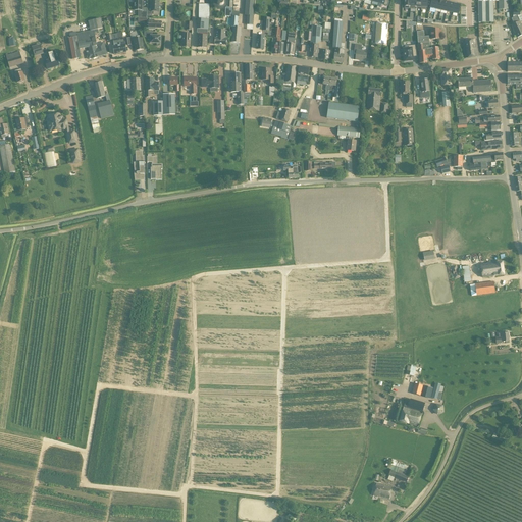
[(142,11),(143,0),(135,0),(134,10),(142,11)]
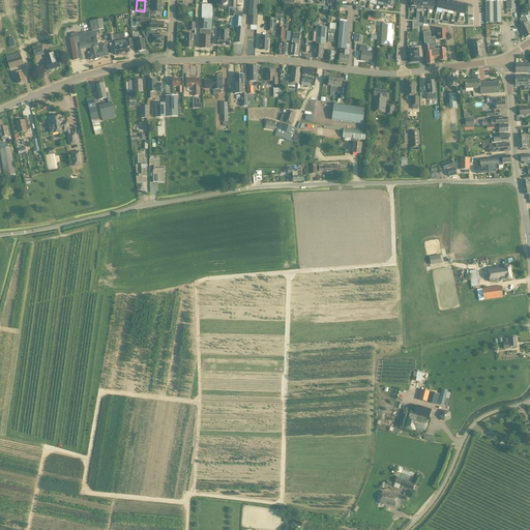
[(251,17),(249,26),(257,26),(257,17),(258,0),(255,0),(248,0),(247,16),(251,17)]
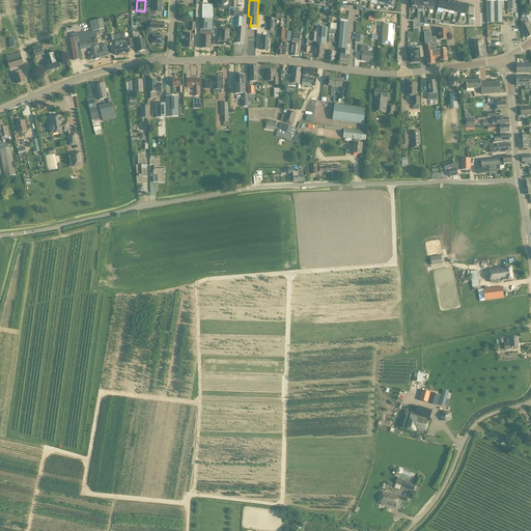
[(502,2),(507,2),(506,0),(485,0),(486,23),(502,23),(502,2)]
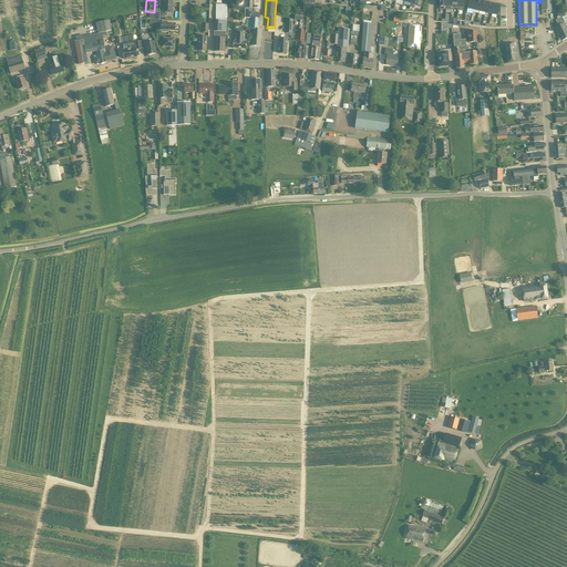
[(160,13),(160,18),(165,18),(165,13),(173,13),(173,1),(164,1),(164,6),(160,7),(160,13)]
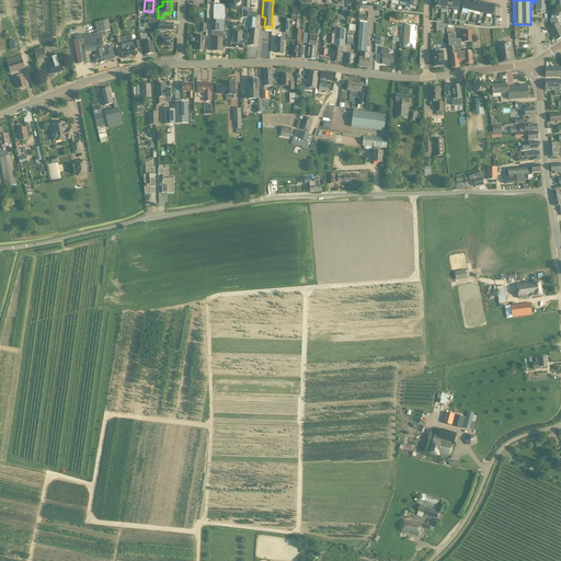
[(546,1),(537,2),(537,11),(546,10),(546,1)]
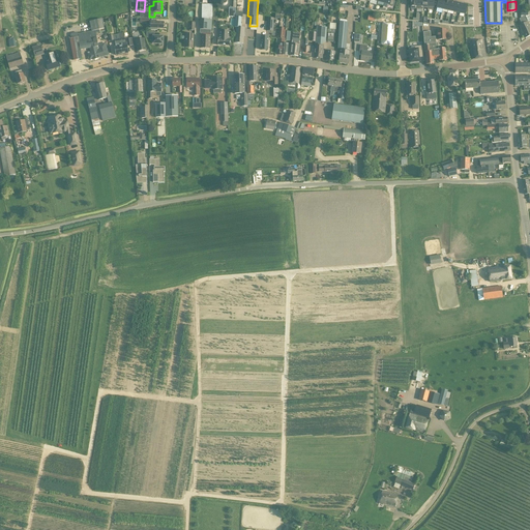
[(212,20),(212,4),(202,4),(202,20),(212,20)]
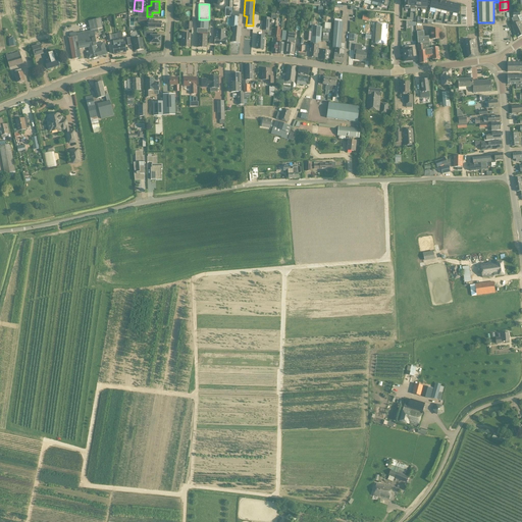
[(231,17),(230,23),(230,27),(232,27),(231,42),(232,42),(241,43),(242,28),(239,28),(239,24),(238,24),(238,17),(239,17),(239,12),(232,11),(231,17)]
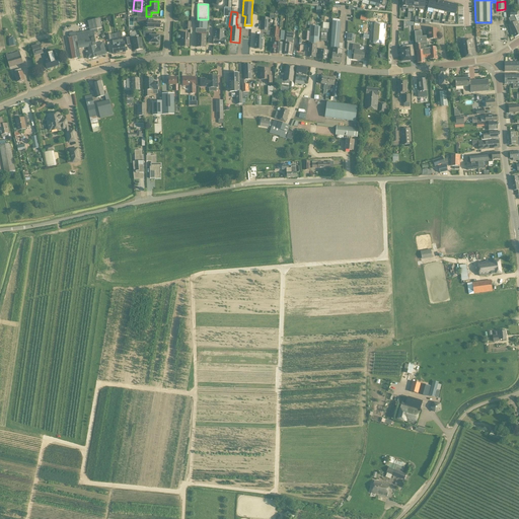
[(508,19),(511,24),(508,25),(512,32),(514,38),(518,34),(518,26),(518,27),(513,16),(510,18),(508,19)]
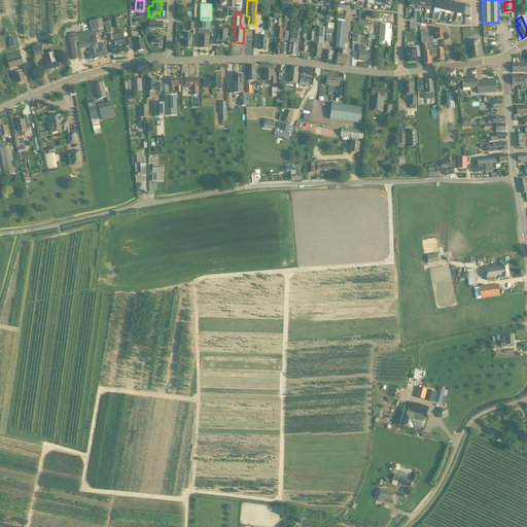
[(106,48),(105,43),(98,44),(95,31),(103,29),(102,19),(97,20),(89,22),(91,32),(77,34),(77,33),(76,32),(71,34),(70,35),(71,38),(69,39),(73,59),(73,61),(81,59),(80,50),(89,48),(90,53),(86,54),(89,61),(93,60),(99,59),(99,58),(108,56),(106,48)]
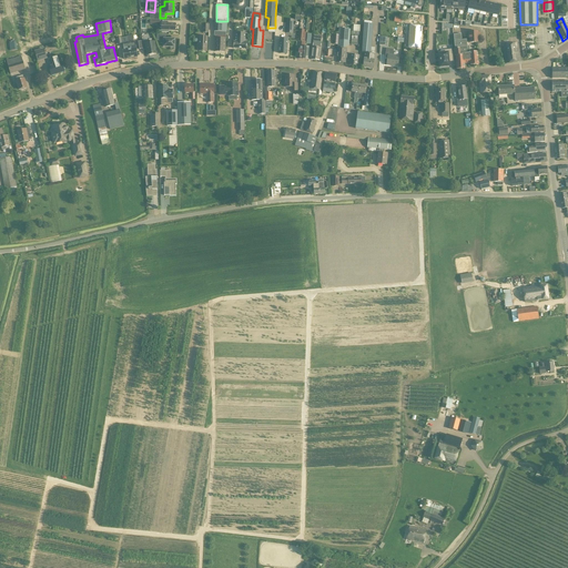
[(146,20),(146,24),(150,24),(158,24),(158,32),(169,33),(169,31),(175,31),(175,30),(176,30),(176,27),(175,26),(175,24),(162,24),(160,24),(160,20),(154,20),(150,20),(146,20)]
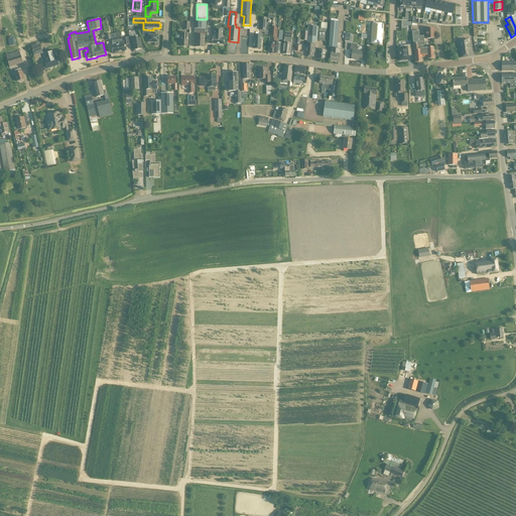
[(195,32),(196,32),(196,47),(205,47),(205,36),(206,29),(207,20),(195,19),(195,29),(195,32)]
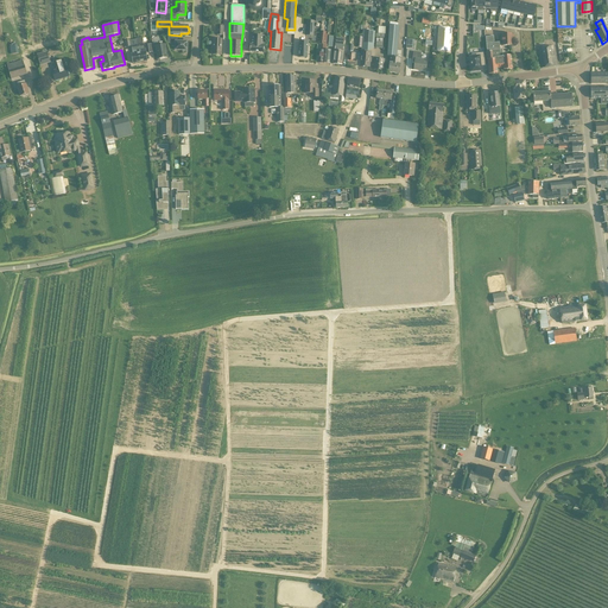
[(397,48),(398,39),(399,39),(399,26),(390,25),(387,56),(391,56),(388,73),(399,74),(400,58),(396,57),(397,48)]
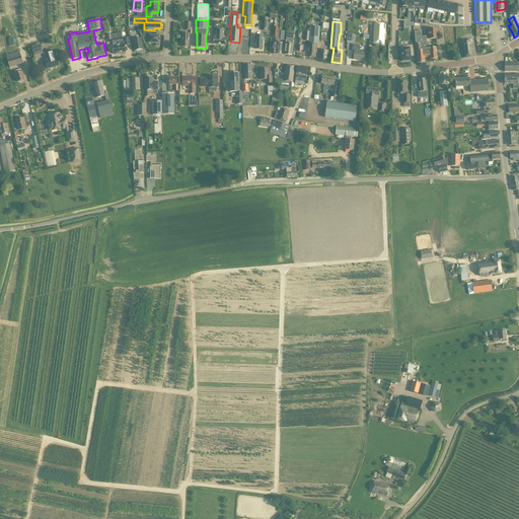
[(328,32),(329,23),(323,23),(323,24),(321,24),(320,29),(320,32),(328,32)]
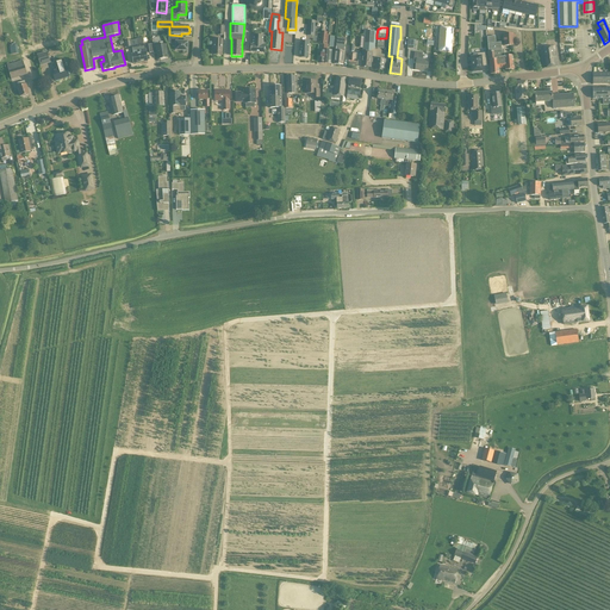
[(453,29),(440,29),(439,51),(452,53),(453,29)]
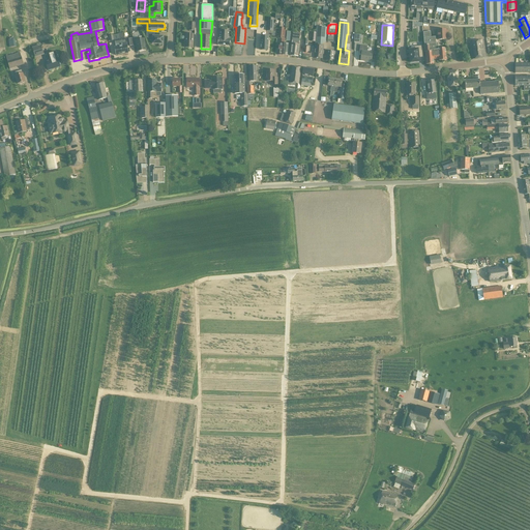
[(327,28),(317,27),(315,41),(325,42),(327,28)]
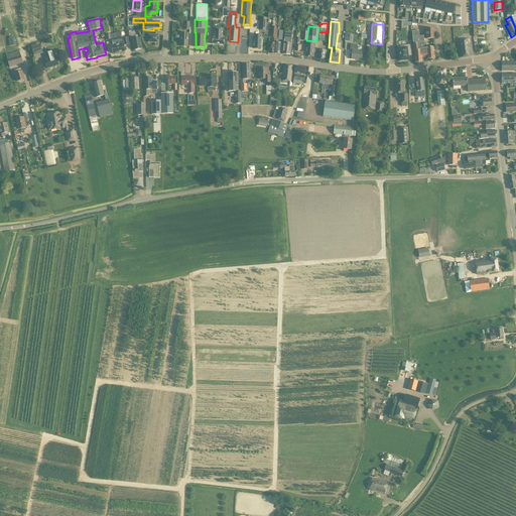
[(434,39),(434,32),(436,32),(435,29),(434,29),(434,28),(426,29),(426,39),(434,39)]
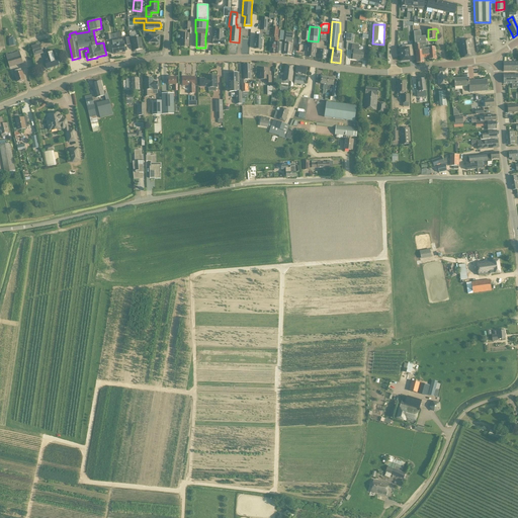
[(213,46),(225,46),(226,30),(213,30),(213,46)]
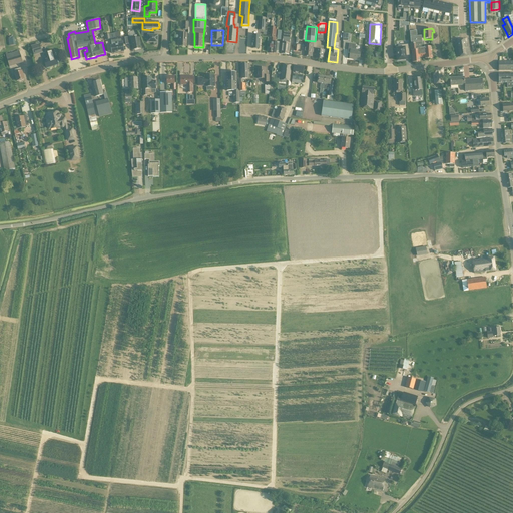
[(432,58),(431,47),(424,47),(424,41),(422,42),(421,36),(417,36),(416,31),(410,31),(411,44),(410,44),(410,51),(411,51),(412,63),(420,62),(419,57),(424,56),(425,59),(432,58)]
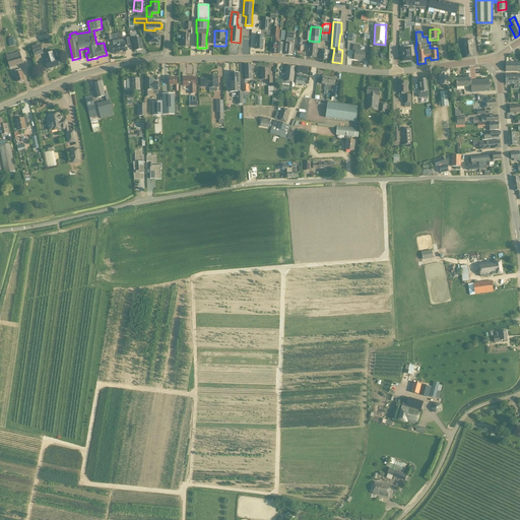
[(117,34),(117,39),(120,53),(126,52),(124,44),(124,42),(123,42),(122,38),(121,33),(117,34)]
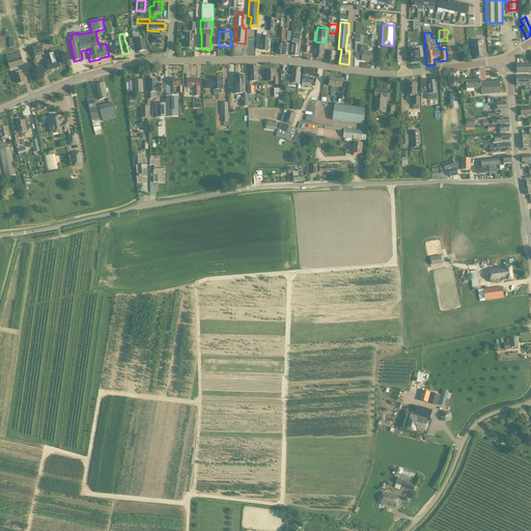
[(163,45),(164,36),(155,36),(155,33),(147,33),(147,38),(154,38),(152,45),(160,45),(160,46),(160,47),(161,47),(162,48),(163,47),(163,46),(163,45)]
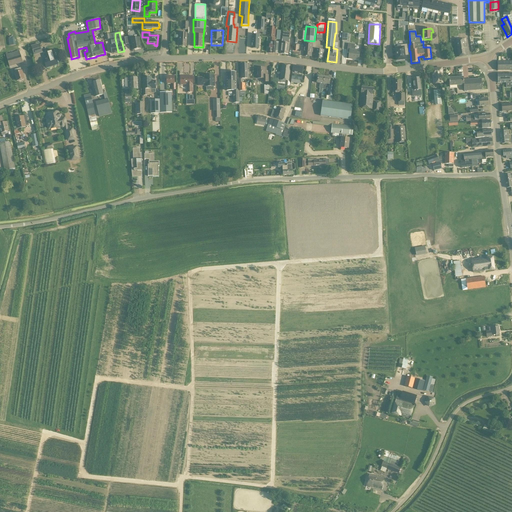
[(187,47),(187,33),(180,33),(179,46),(187,47)]
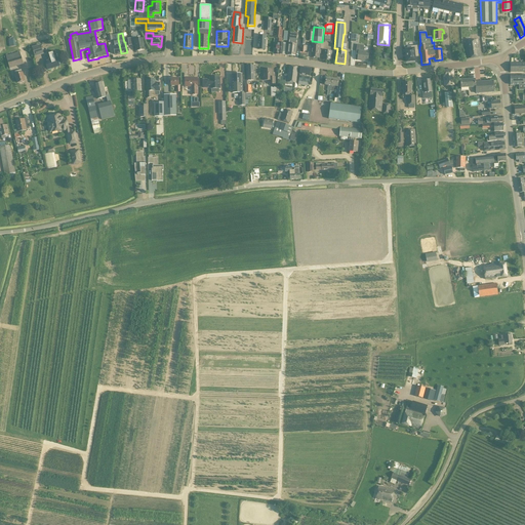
[(296,41),(296,36),(289,35),(289,41),(289,44),(288,44),(287,55),(294,56),(296,41)]
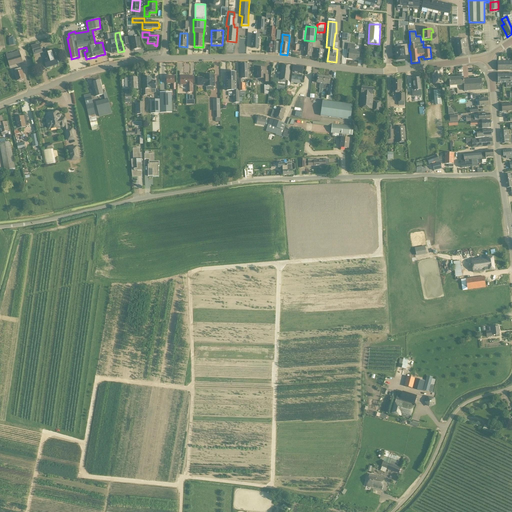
[(131,37),(128,37),(129,44),(132,43),(133,50),(134,49),(135,50),(137,50),(137,49),(141,48),(139,38),(131,39),(131,37)]
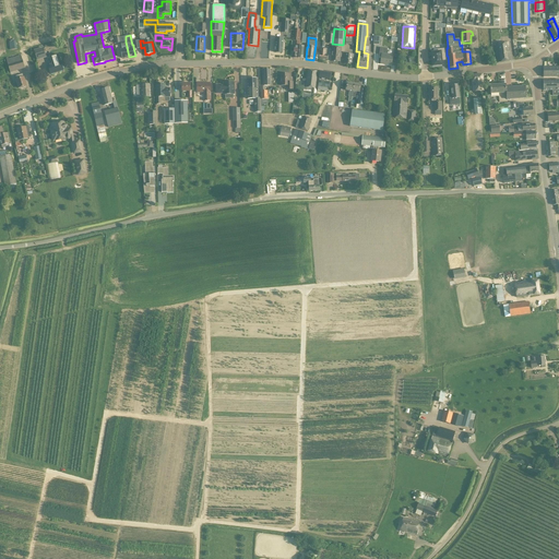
[(329,60),(329,56),(326,56),(326,49),(324,49),(325,42),(321,40),(319,59),(329,60)]
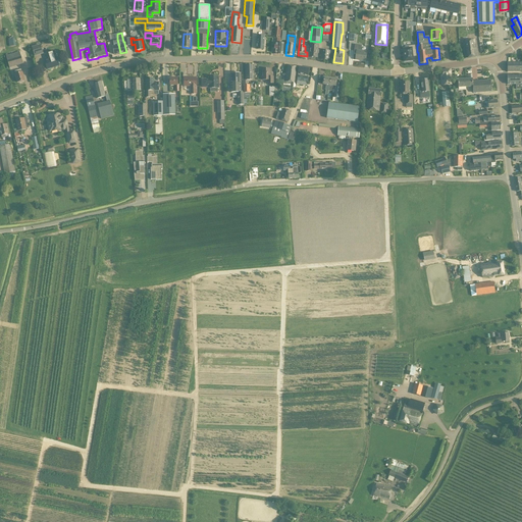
[(464,51),(463,51),(464,59),(477,57),(474,40),(462,42),(464,51)]
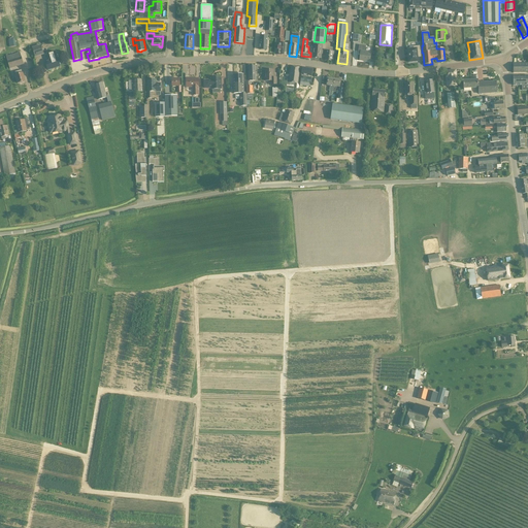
[(43,55),(43,53),(42,48),(40,44),(32,47),(35,57),(43,55)]
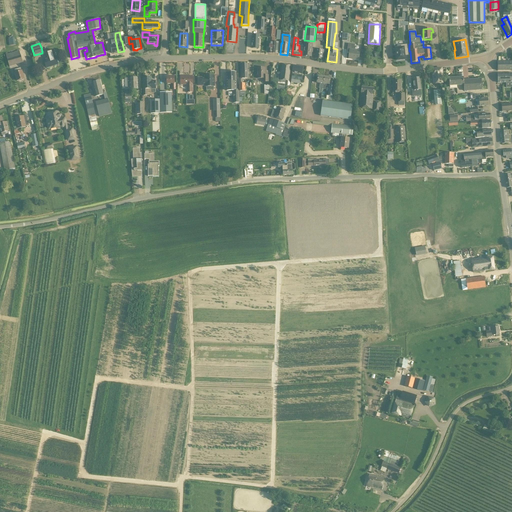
[(313,44),(305,43),(303,56),(311,57),(313,44)]
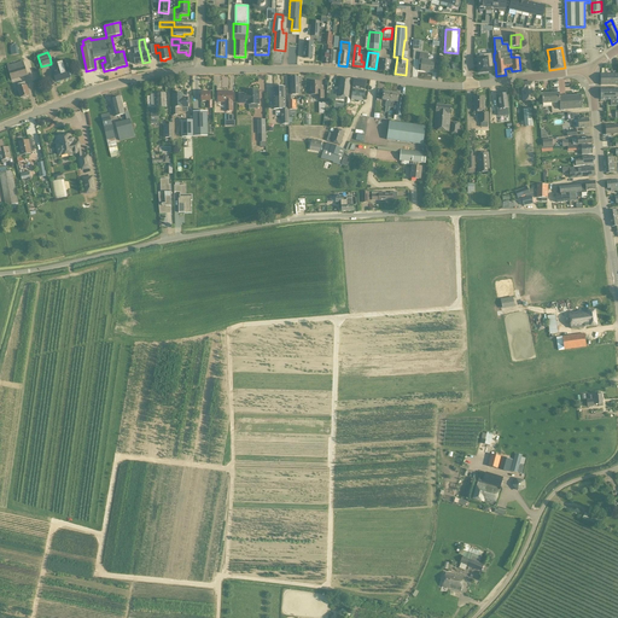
[(429,54),(420,53),(419,60),(421,60),(421,70),(427,71),(427,73),(432,73),(433,63),(430,63),(430,62),(427,62),(429,54)]
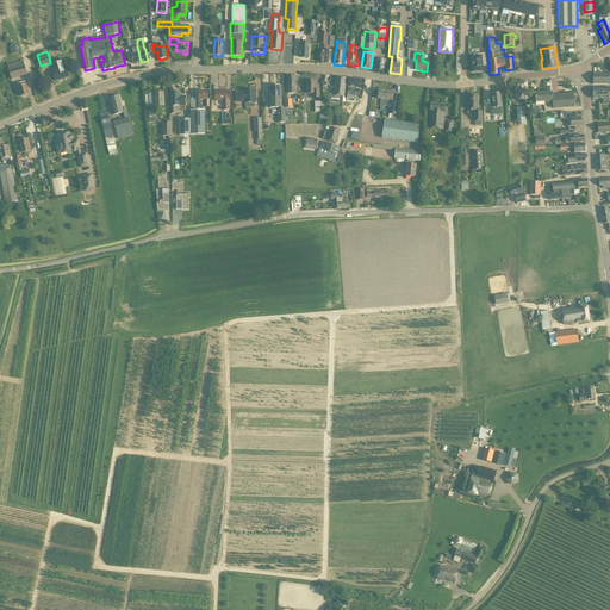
[(474,57),(472,57),(473,72),(483,70),(481,66),(487,66),(486,57),(485,57),(485,53),(473,54),(474,57)]
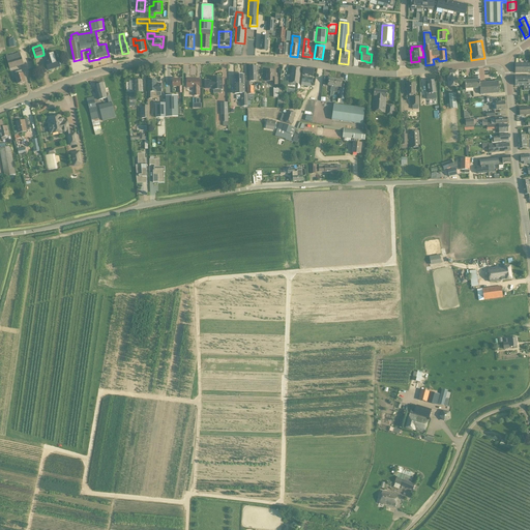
[(335,52),(326,51),(325,61),(334,62),(335,52)]
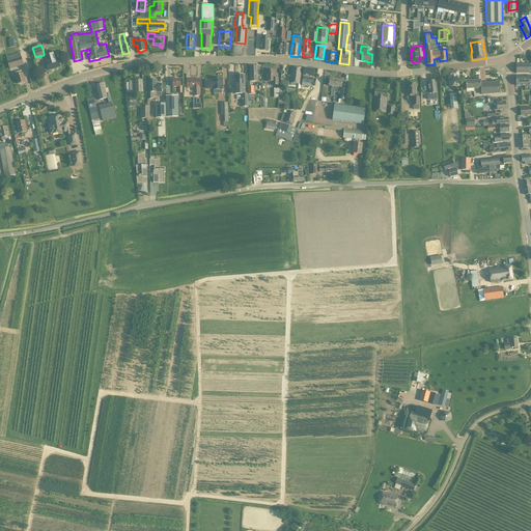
[(24,65),(20,53),(8,56),(7,55),(5,55),(9,70),(24,65)]
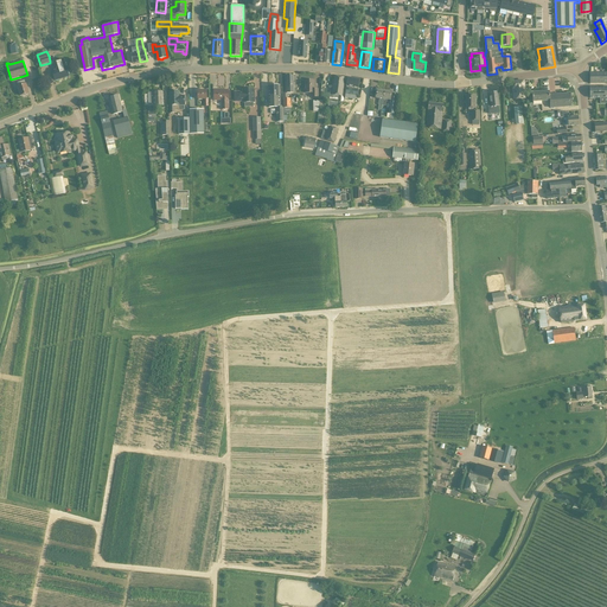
[(69,76),(66,68),(64,61),(53,63),(56,70),(52,71),(56,81),(69,76)]
